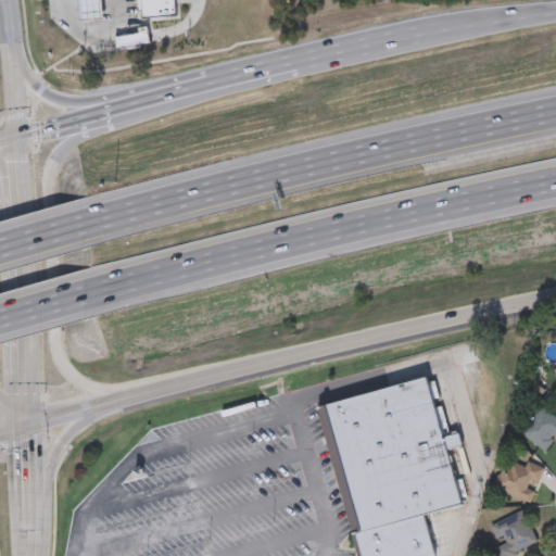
[(76,0),(102,0),(104,17),(78,20),(76,0)]
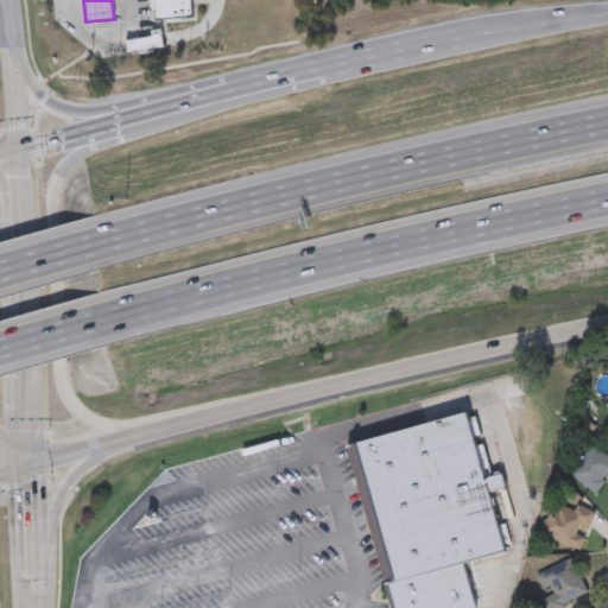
[(190,0),(192,16),(183,17),(183,19),(165,20),(165,18),(156,19),(156,10),(152,10),(151,0),(190,0)]
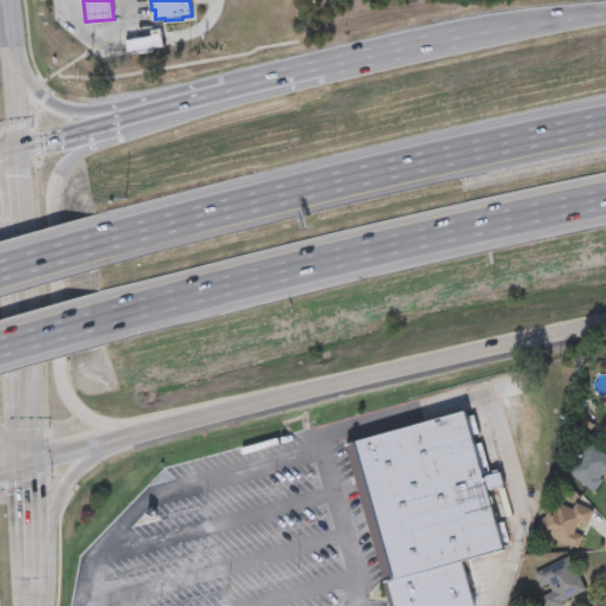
[(163,51),(128,53),(127,36),(162,32),(163,51)]
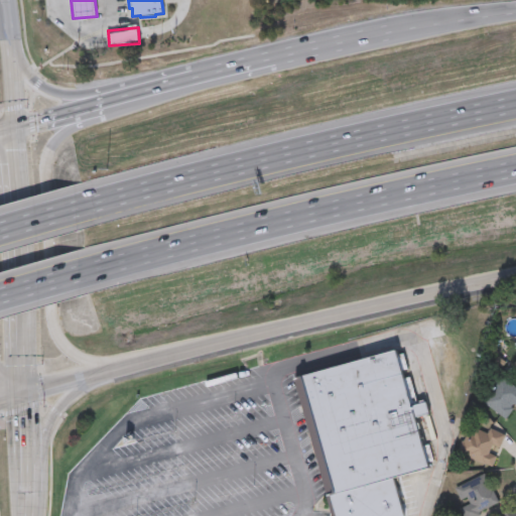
[(293,379),(326,495),(391,476),(427,467),(394,350),(293,379)]
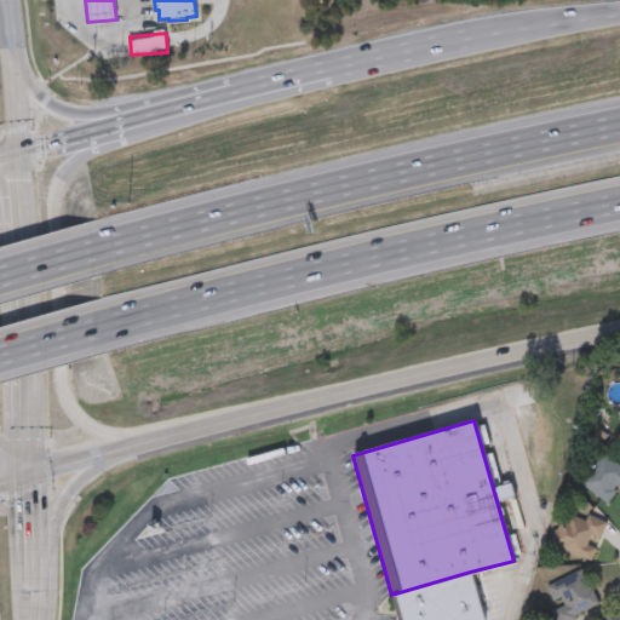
[(619,488),(618,487),(607,503),(580,484),(601,453),(619,466),(619,488)]
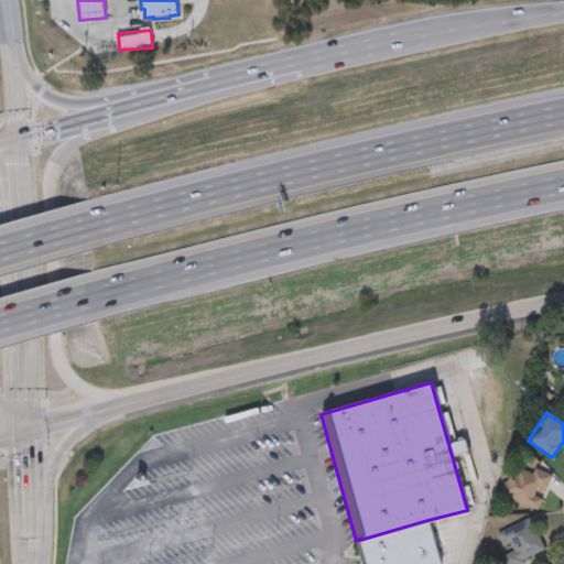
[(550,477),(544,492),(541,491),(535,509),(500,497),(511,464),(550,477)]
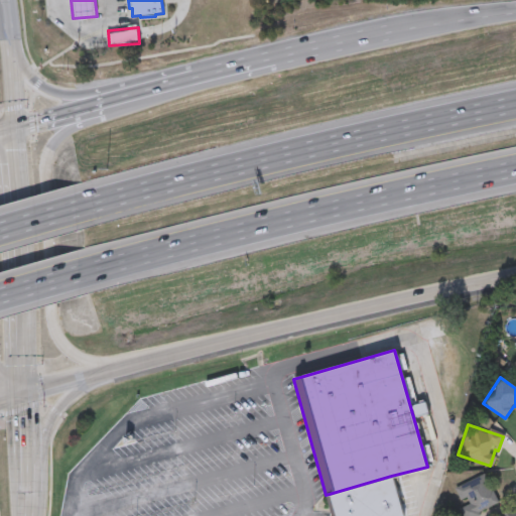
[(470,515),(465,515),(453,488),(485,474),(498,505),(470,515)]
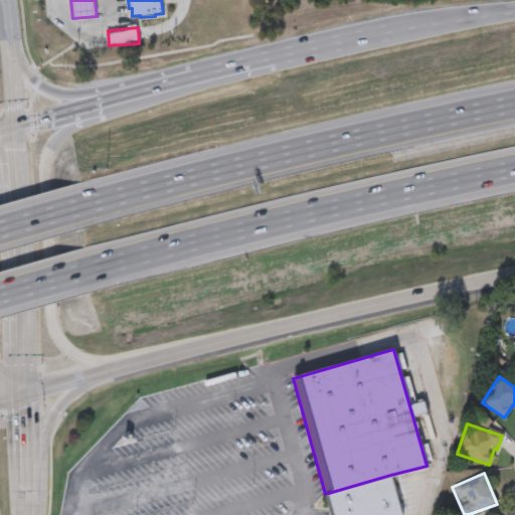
[(325,494),(331,514),(402,514),(390,475),(325,494)]
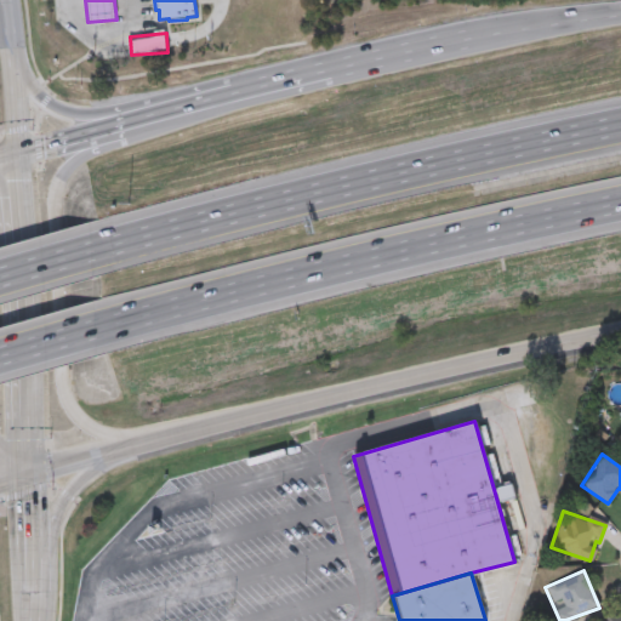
All buildings are outlined.
